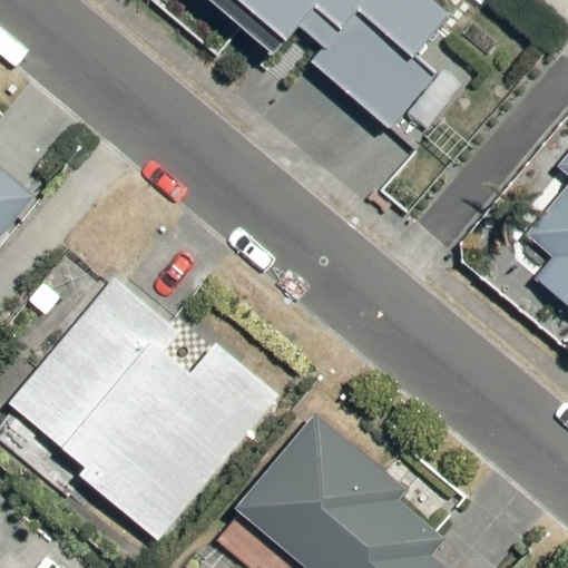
[(206,0),(271,54),(285,36),(389,133),(431,75),(418,59),(452,13),(436,0),(206,0)]
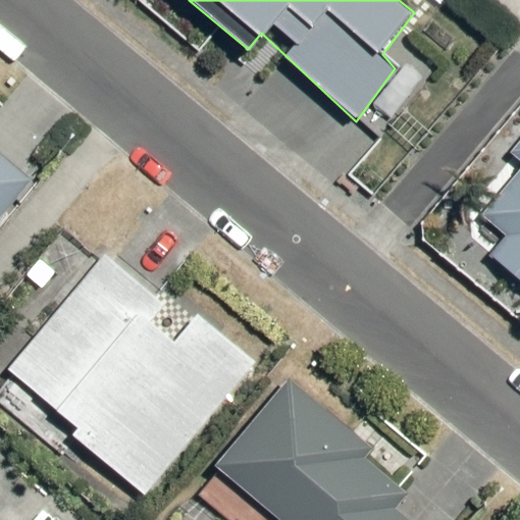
[(519,143),(511,156),(519,162),(519,169),(483,214),(509,237),(490,256),(519,277),(519,143)]
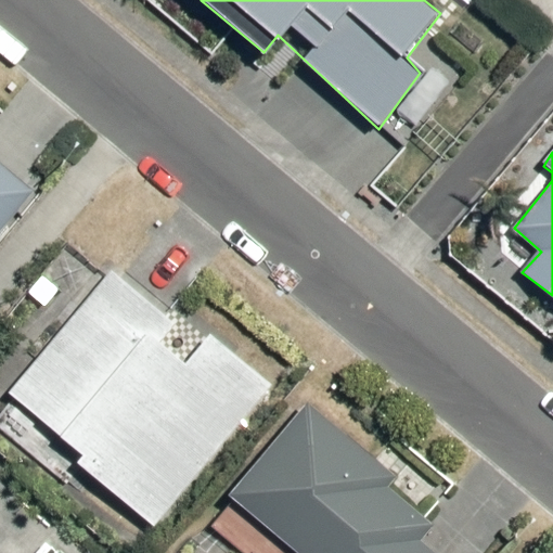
[(0,230),(31,188),(0,161),(0,230)]
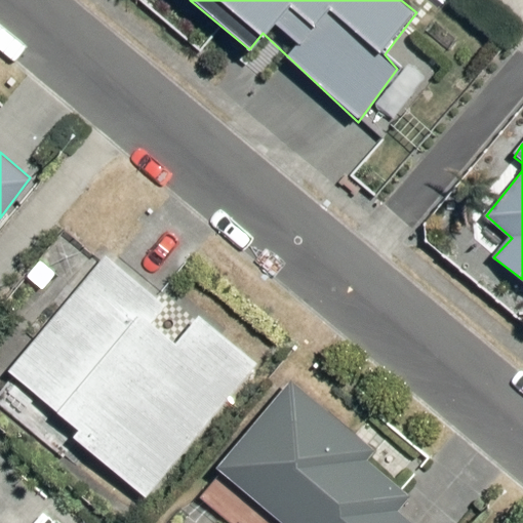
[(165,307),(104,254),(7,371),(78,432),(73,437),(149,498),(260,361),(198,312),(173,340),(152,323),(165,307)]
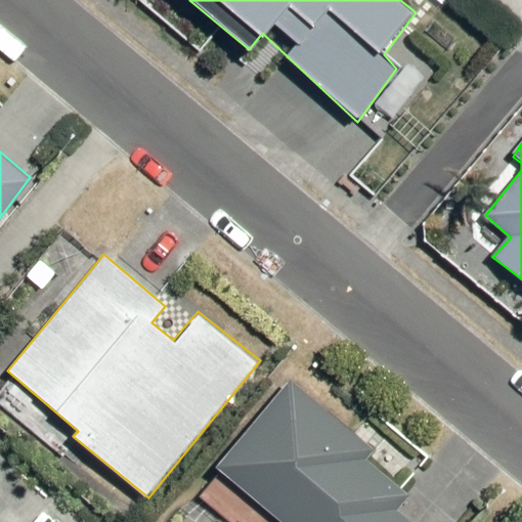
[(376,447),(289,379),(215,465),(283,521),(415,521),(399,509),(411,493),(366,457),(376,447)]
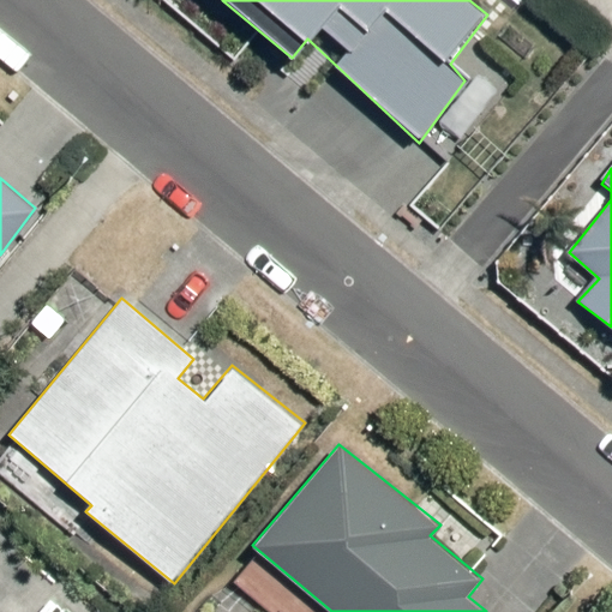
All buildings are outlined.
